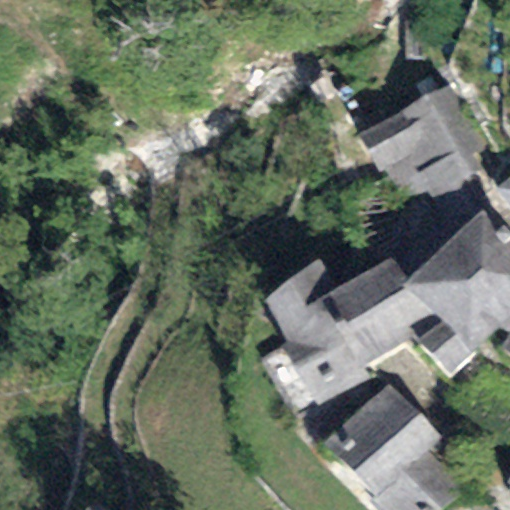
[(450,82),(360,132),(395,194),(414,184),(434,222),(486,193),(467,158),(486,147),(450,82)]
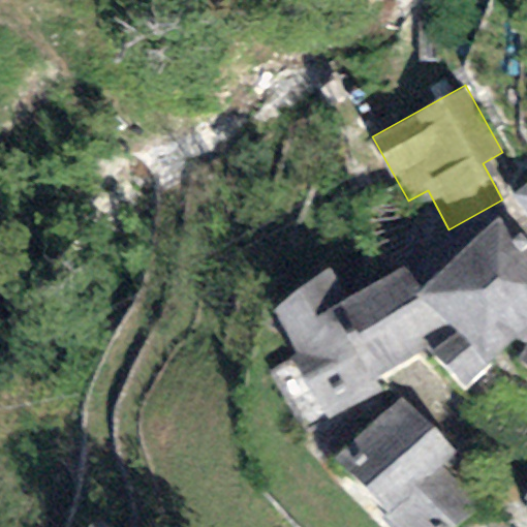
[(526,184),(514,194),(526,212),(526,184)]
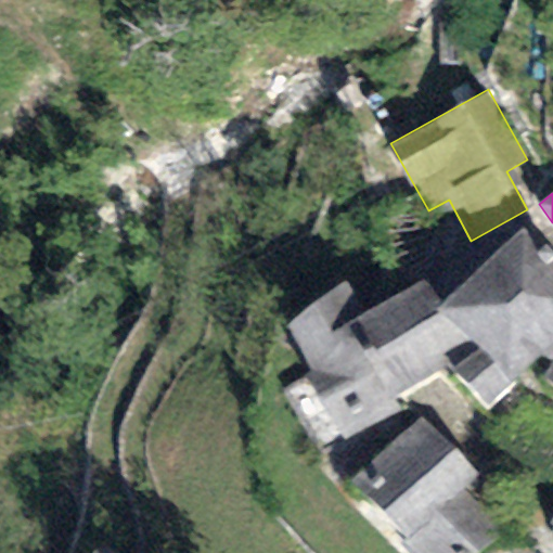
[(552,254),(523,224),(438,305),(468,335),(481,346),(455,371),(491,404),(542,354),(552,362),(552,254)]
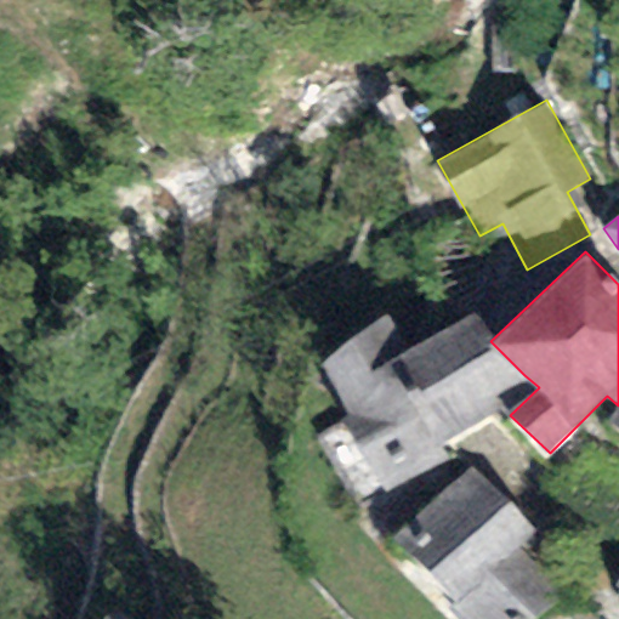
[(490,341),(476,314),(407,352),(385,307),(322,364),(388,498),(447,464),(439,448),(506,405),(494,397),(524,375),(490,341)]
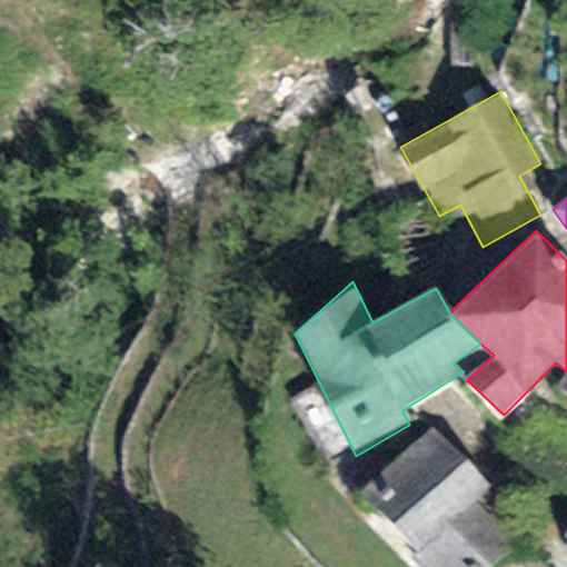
[(431,423),(359,490),(409,544),(404,549),(419,566),(495,566),(519,545),(477,500),(493,487),(431,423)]
